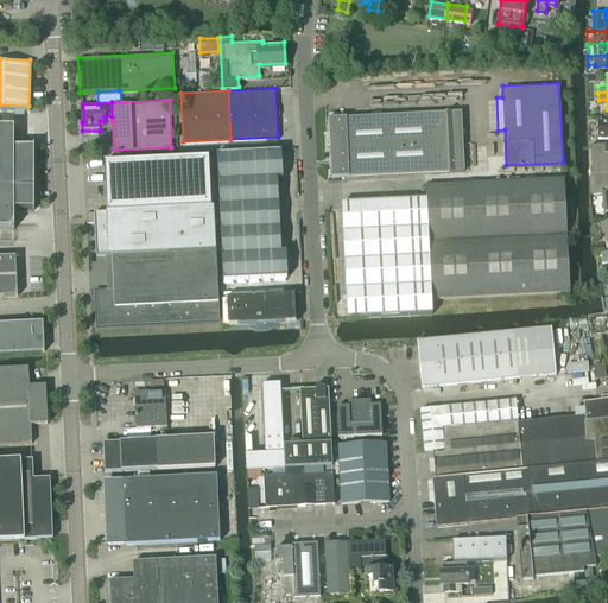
[(464,167),(463,144),(461,108),(329,115),(331,175),(464,167)]
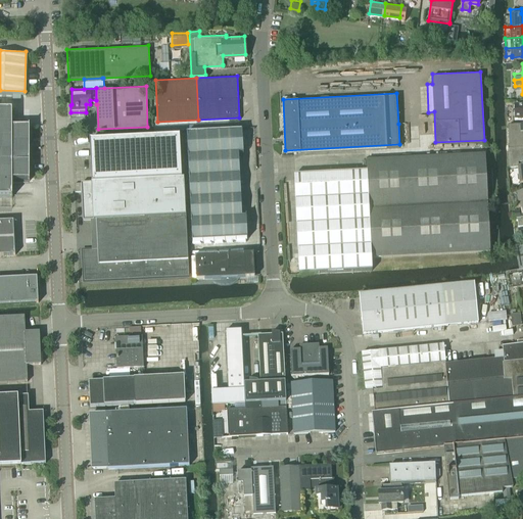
[(522,101),(514,101),(514,116),(522,115),(522,101)]
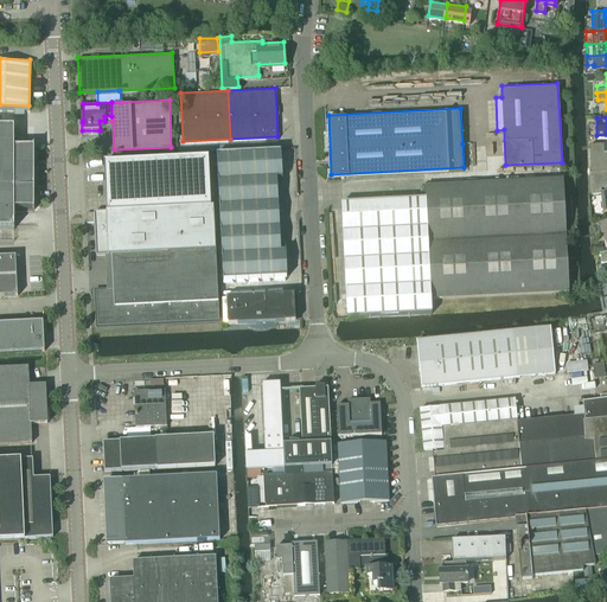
[(0,224),(14,225),(14,205),(33,205),(33,206),(34,206),(34,141),(33,141),(33,143),(14,143),(14,123),(0,122),(0,224)]
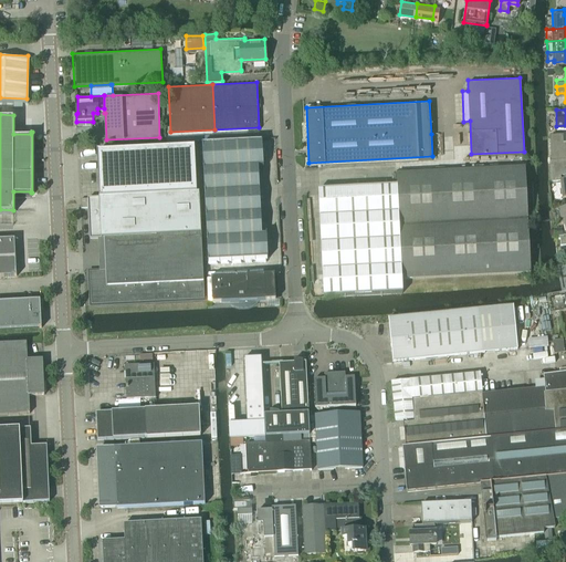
[(552,178),(561,177),(561,173),(565,172),(565,132),(551,134),(552,178)]
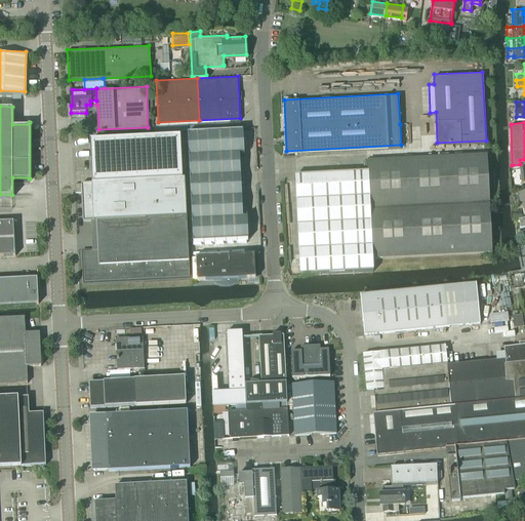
[(242,214),(240,151),(244,151),(243,127),(188,131),(193,239),(248,237),(247,214),(242,214)]
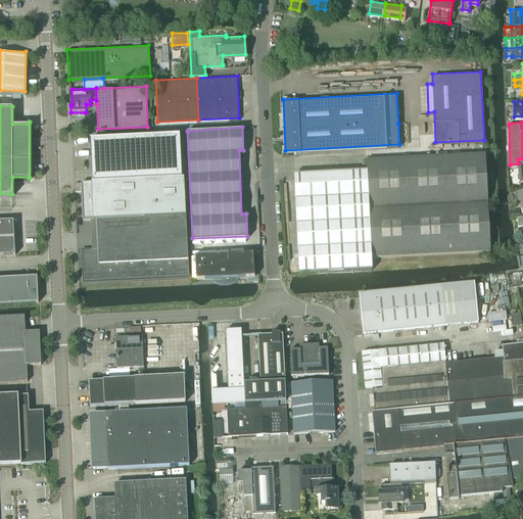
[(182,176),(181,164),(180,133),(90,137),(92,180),(81,180),(83,218),(96,217),(97,247),(83,247),(85,278),(189,273),(184,176),(182,176)]
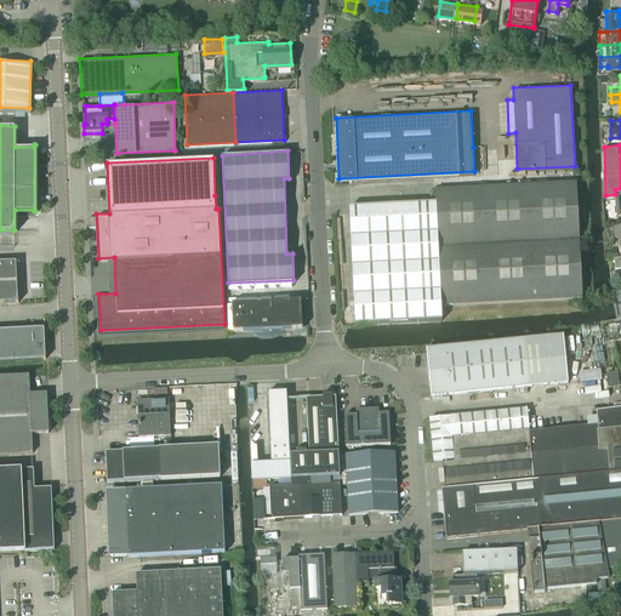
[(442,318),(440,302),(582,295),(576,180),(434,186),(436,200),(349,204),(355,321),(442,318)]
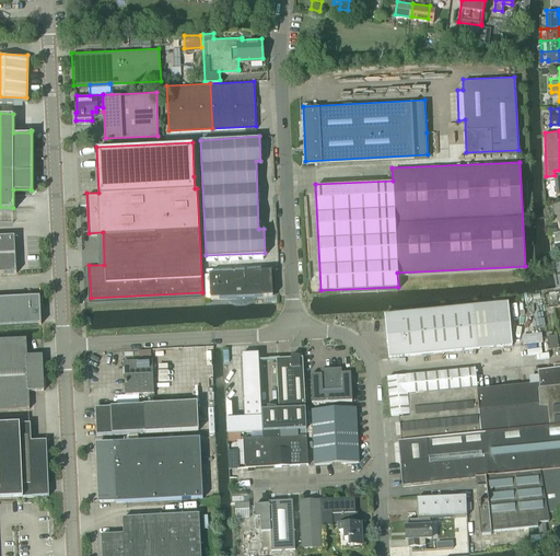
[(555,201),(559,201),(558,193),(559,193),(559,175),(555,176),(555,175),(546,176),(546,177),(544,177),(546,204),(555,203),(555,201)]
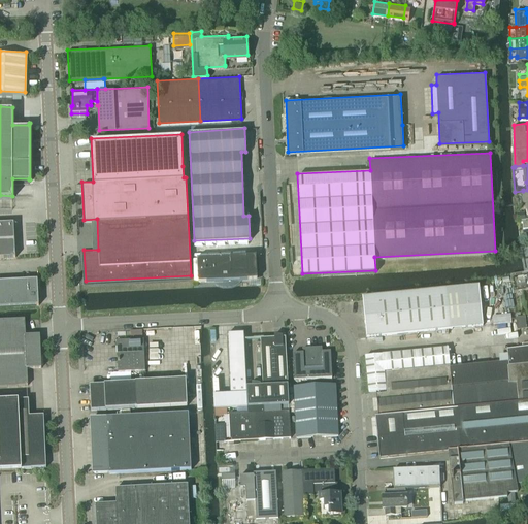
[(13,220),(0,220),(0,255),(15,254),(13,220)]
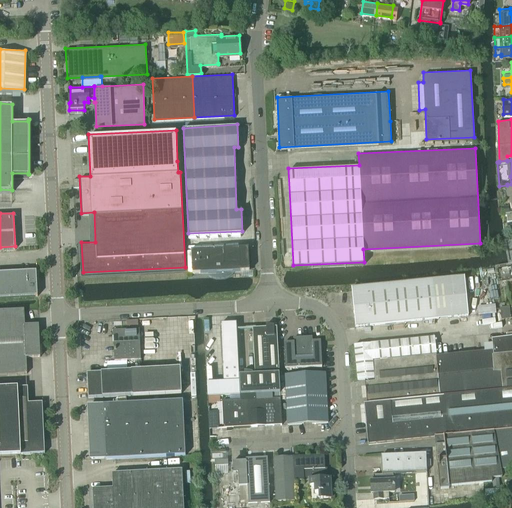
[(228,246),(191,247),(192,271),(208,270),(208,272),(212,274),(216,276),(224,275),(229,273),(232,271),(232,269),(241,269),(249,268),(248,245),(239,245),(228,246)]
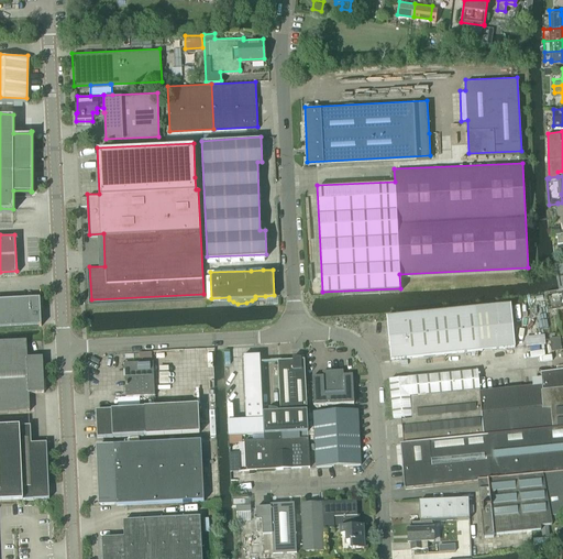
[(544,288),(545,297),(548,308),(562,306),(562,305),(562,286),(559,287),(559,286),(544,288)]
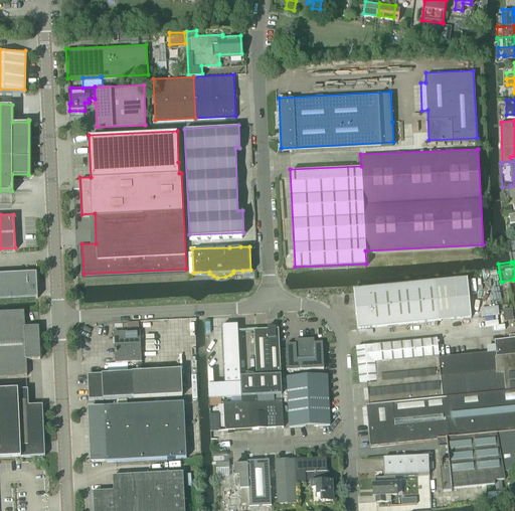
[(19,283),(37,283),(36,270),(18,271),(19,283)]
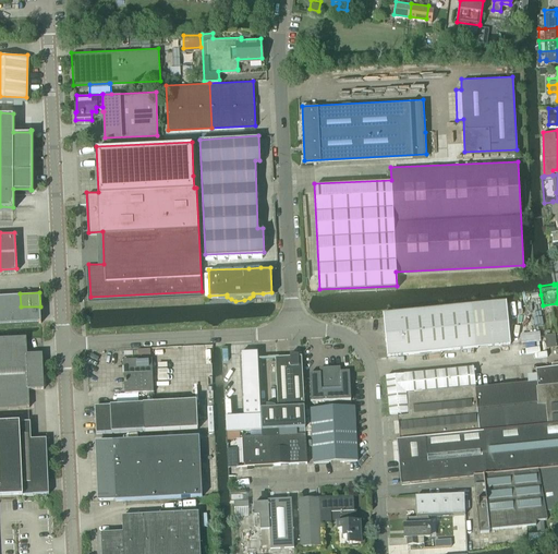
[(21,321),(21,306),(20,293),(7,293),(7,294),(9,321),(21,321)]
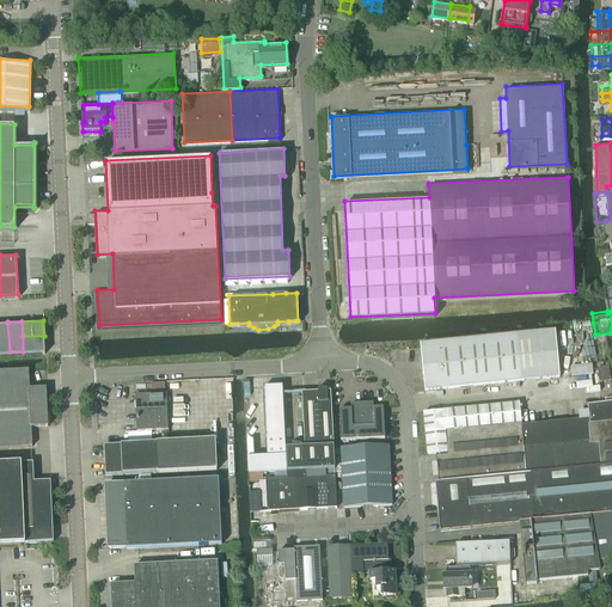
[(424,387),(522,378),(560,374),(555,327),(420,341),(424,387)]
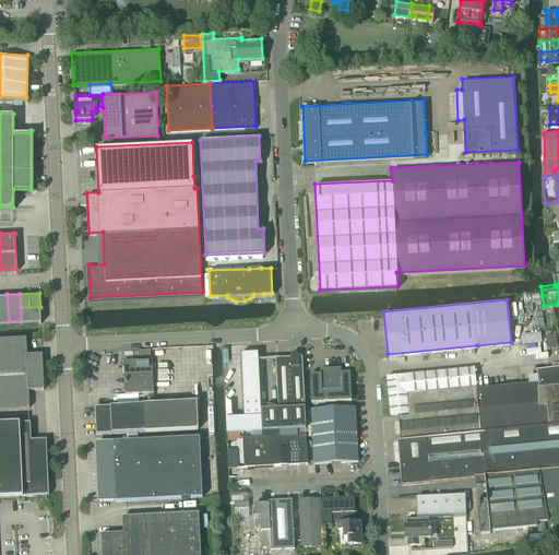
[(40,307),(21,307),(21,321),(40,320),(40,307)]
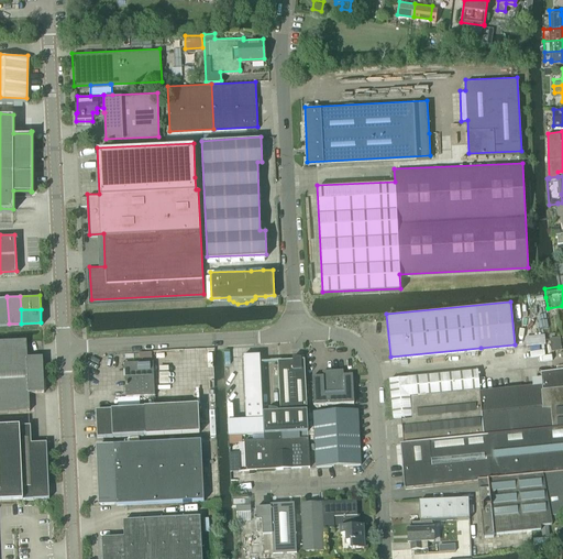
[(559,335),(550,336),(552,348),(561,347),(559,335)]
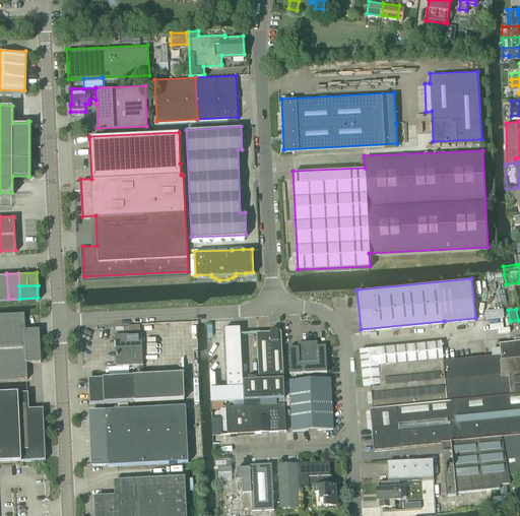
[(0,376),(27,375),(26,360),(41,359),(40,326),(25,327),(24,311),(0,311),(0,376)]
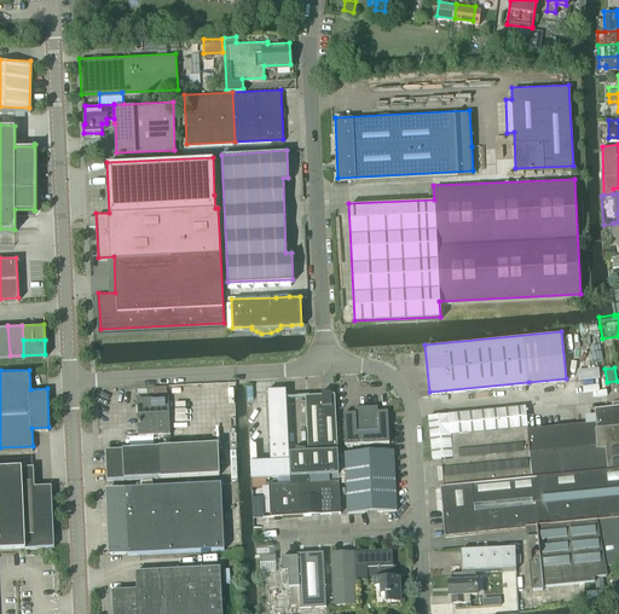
[(288,435),(287,407),(287,387),(267,388),(270,461),(289,459),(288,435)]
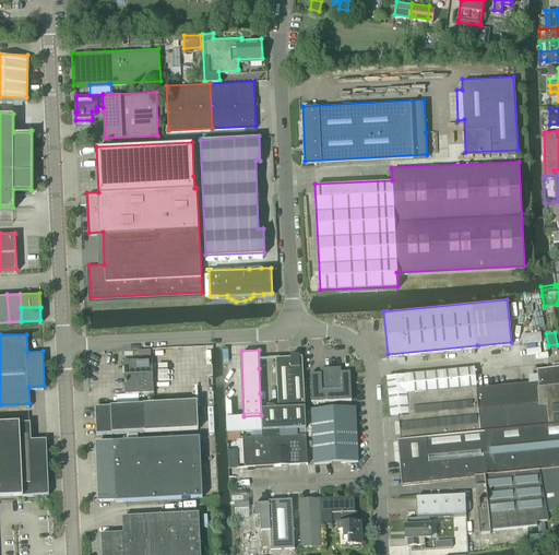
[(301,354),(275,355),(278,406),(261,406),(262,428),(280,427),(306,426),(301,354)]
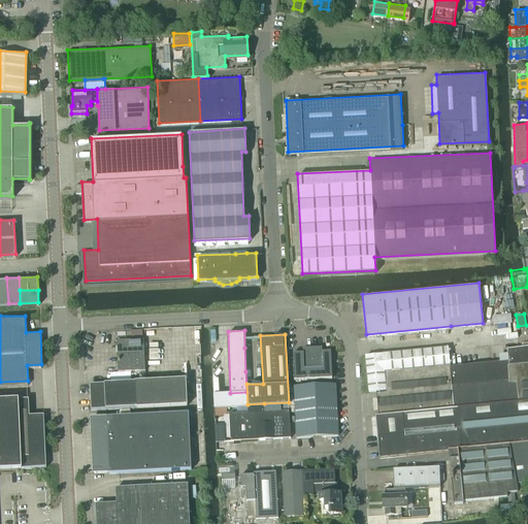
[(117,336),(117,342),(118,368),(144,367),(143,336),(117,336)]
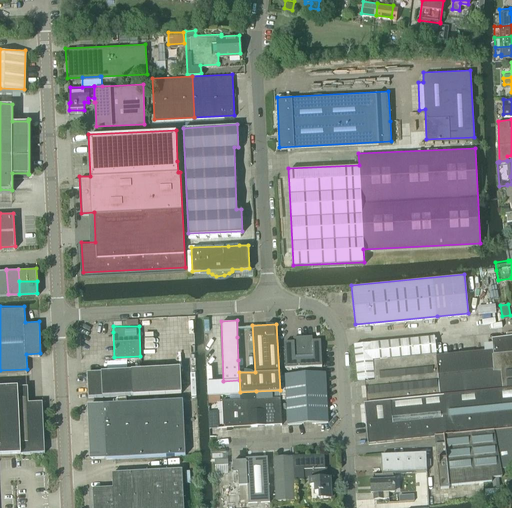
[(511,332),(491,336),(493,347),(421,354),(421,352),(436,351),(434,334),(354,341),(357,376),(375,374),(375,378),(364,379),(366,400),(475,389),(511,385),(511,332)]
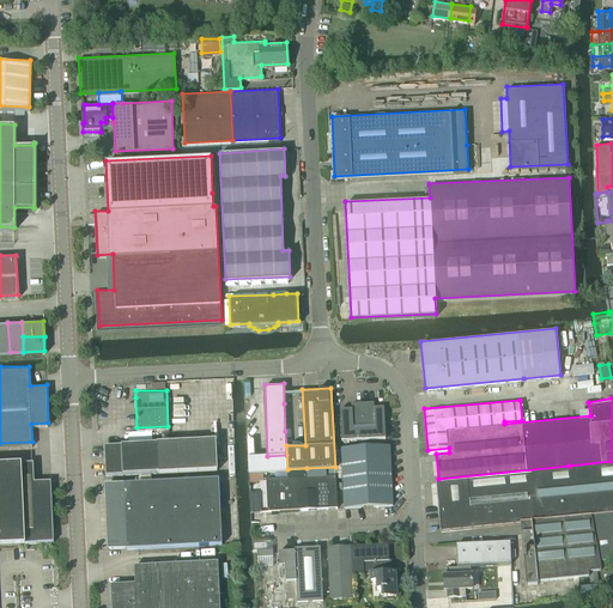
[(352,406),(339,407),(340,412),(341,438),(386,436),(384,409),(374,411),(374,405),(374,400),(352,400),(352,406)]
